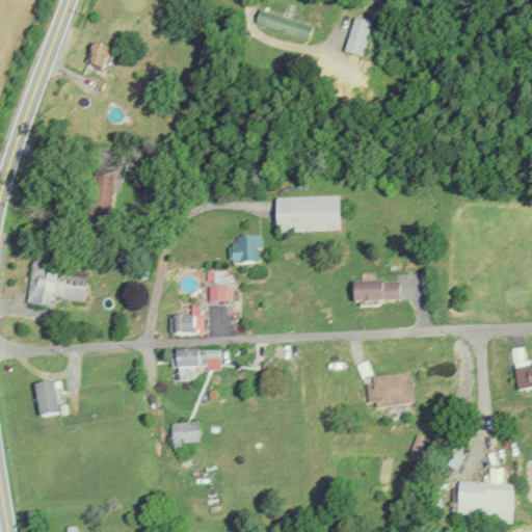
[(311,25),(258,11),(254,25),(308,38),(311,25)]
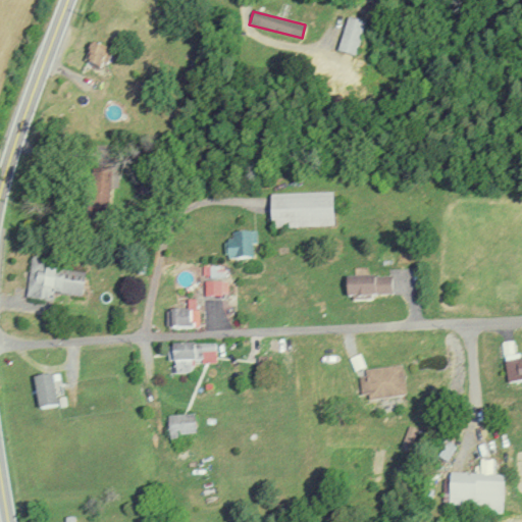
[(336,51),(355,57),(365,22),(347,17),(336,51)]
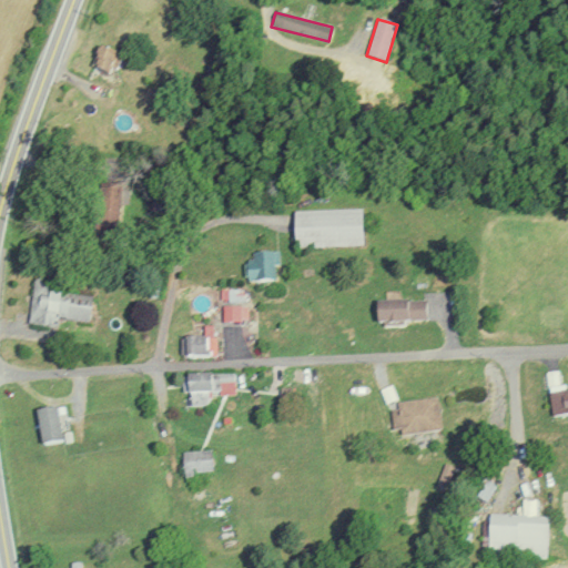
[(90,69),(112,77),(120,56),(98,48),(90,69)]
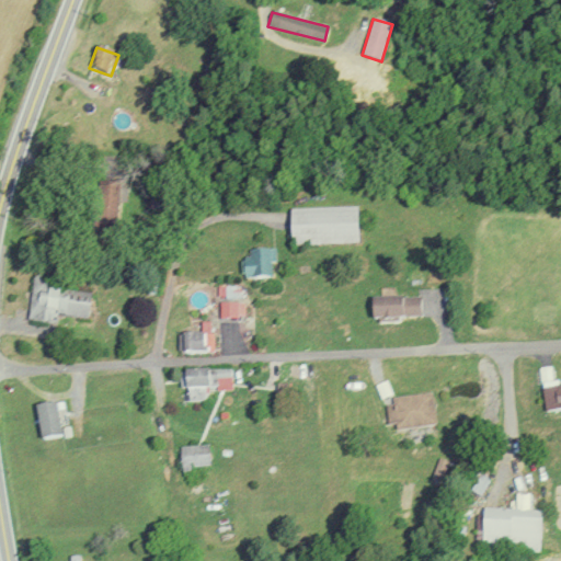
[(288,208),(289,245),(357,243),(356,206),(288,208)]
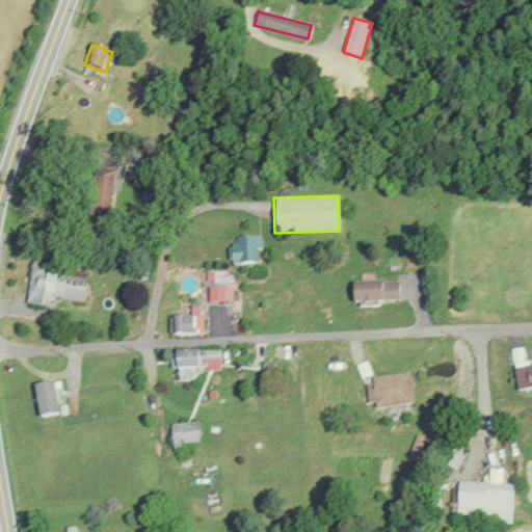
[(260,262),(259,236),(231,236),(232,263),(260,262)]
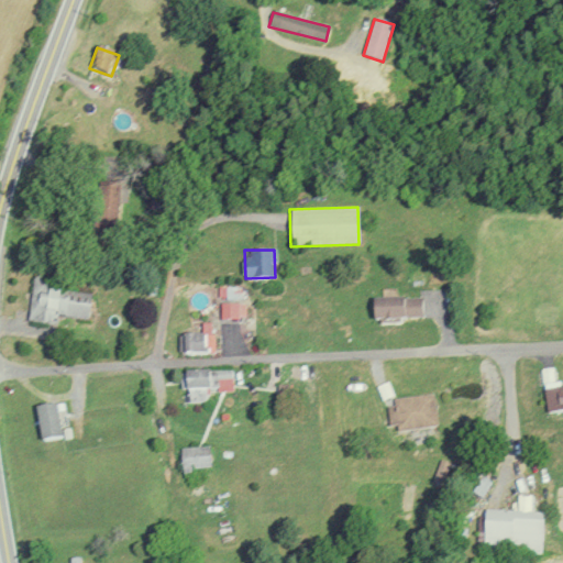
[(56,323),(57,316),(88,319),(90,291),(50,288),(51,277),(32,275),(29,320),(56,323)]
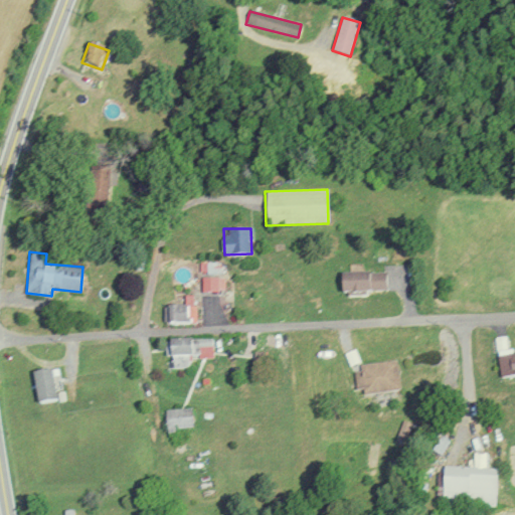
[(384,273),(339,273),(339,294),(384,294),(384,273)]
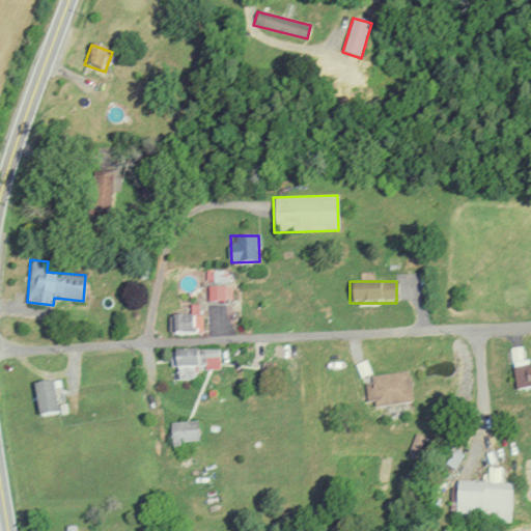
[(208,298),(228,298),(228,286),(208,286),(208,298)]
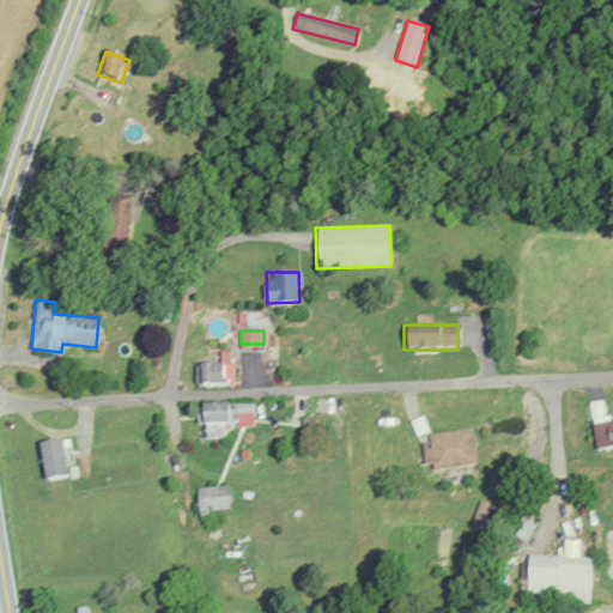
[(194,364),(194,384),(231,384),(231,351),(219,351),(219,364),(194,364)]
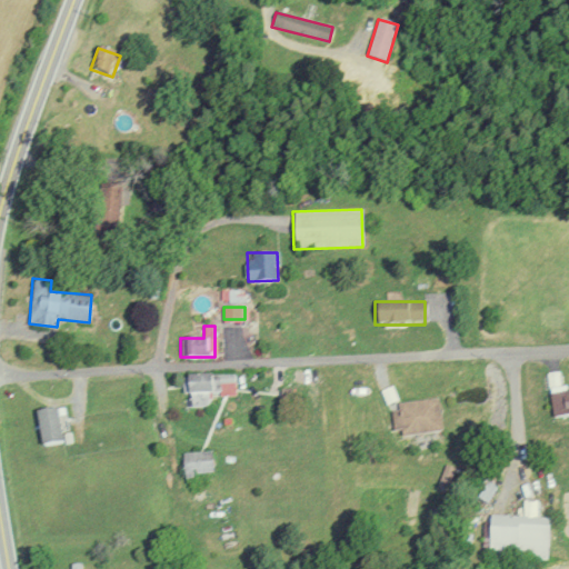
[(568,388),(560,389),(558,372),(548,373),(551,416),(568,413),(568,388)]
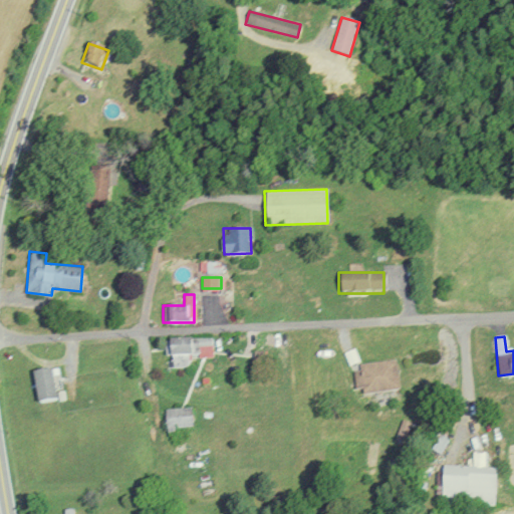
[(212,338),(166,338),(166,367),(188,367),(188,355),(212,355),(212,338)]
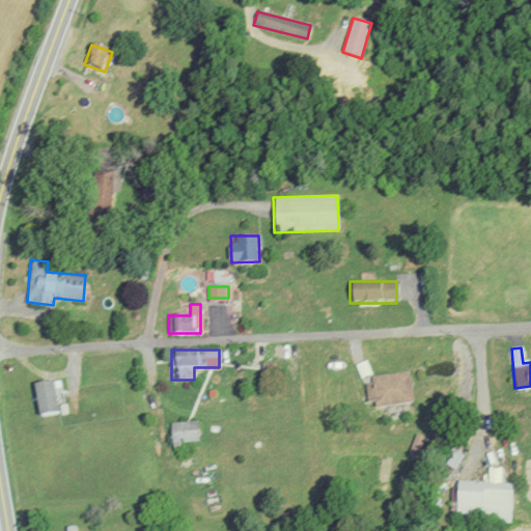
[(364,378),(367,407),(411,402),(408,372),(364,378)]
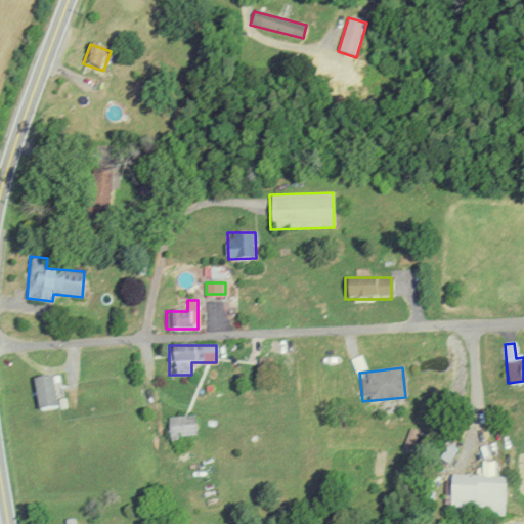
[(36,409),(57,406),(56,398),(61,397),(59,375),(33,378),(36,409)]
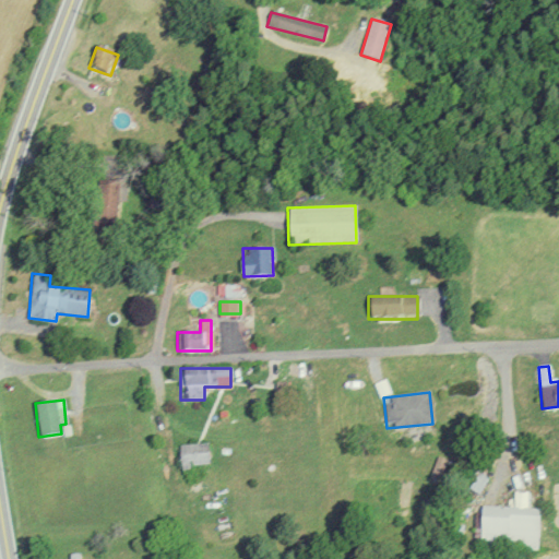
[(192,464),(207,464),(207,443),(180,443),(180,473),(192,473),(192,464)]
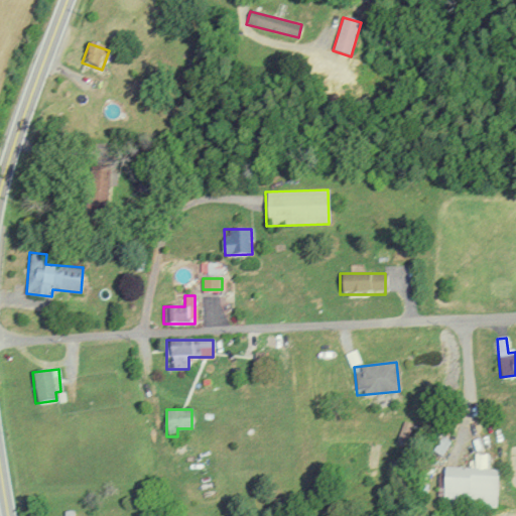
[(496,469),(442,468),(442,506),(496,507),(496,469)]
